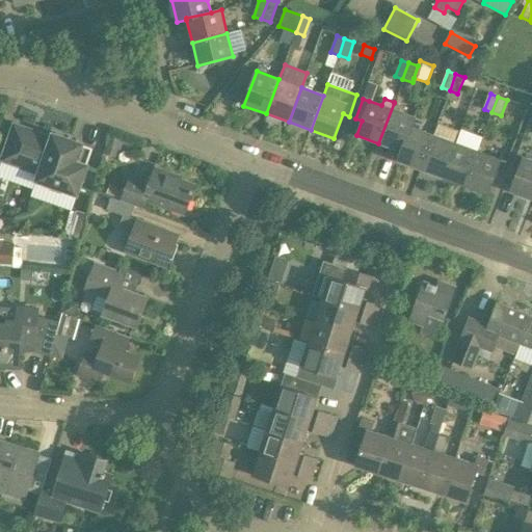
[(378,143),(401,152),(402,153),(411,128),(415,117),(404,113),(406,107),(394,103),(378,143)]
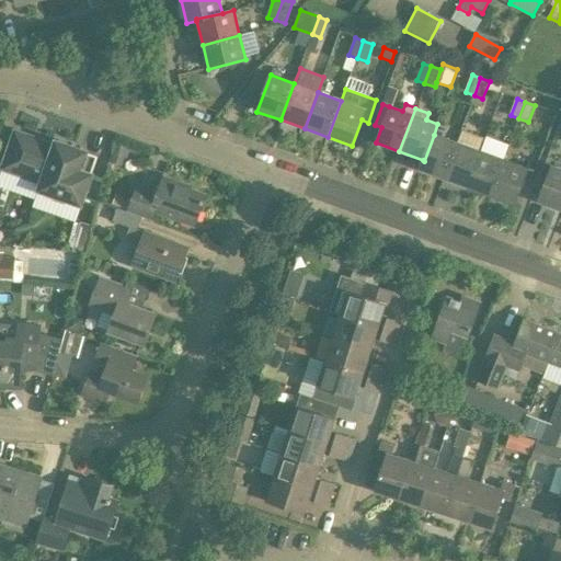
[(37,192),(38,192),(56,142),(55,142),(54,146),(14,133),(1,170),(39,184),(37,192)]
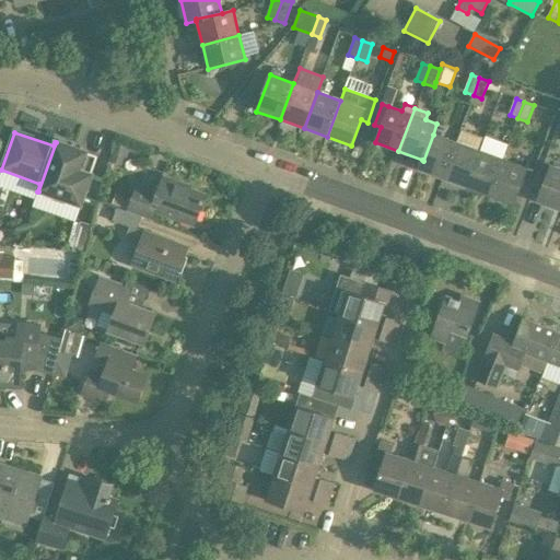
[(442,179),(455,142),(433,135),(423,161),(422,160),(418,171),(442,179)]
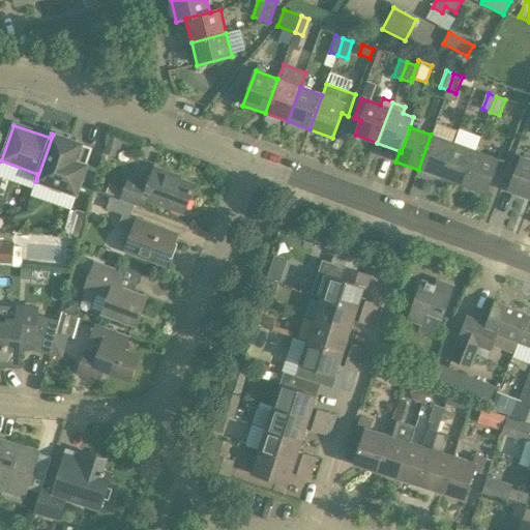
[(124,137),(110,133),(105,154),(116,157),(117,150),(121,151),(124,137)]
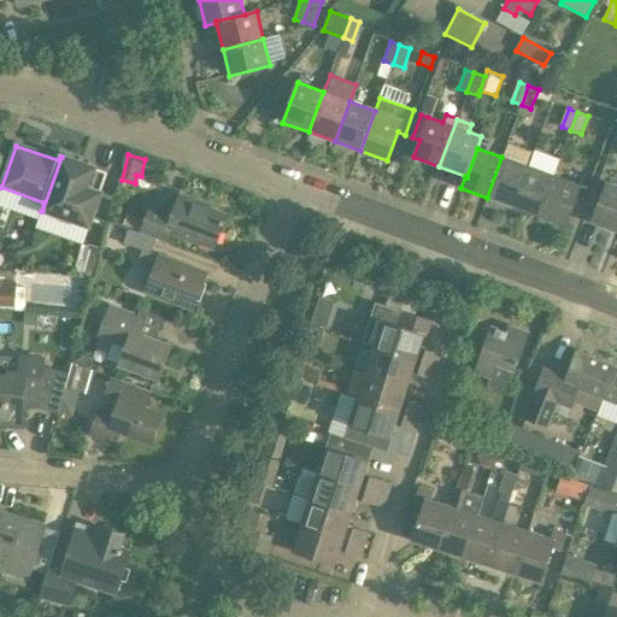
[(95,169),(62,157),(42,211),(89,228),(101,193),(100,193),(107,174),(94,170),(95,169)]
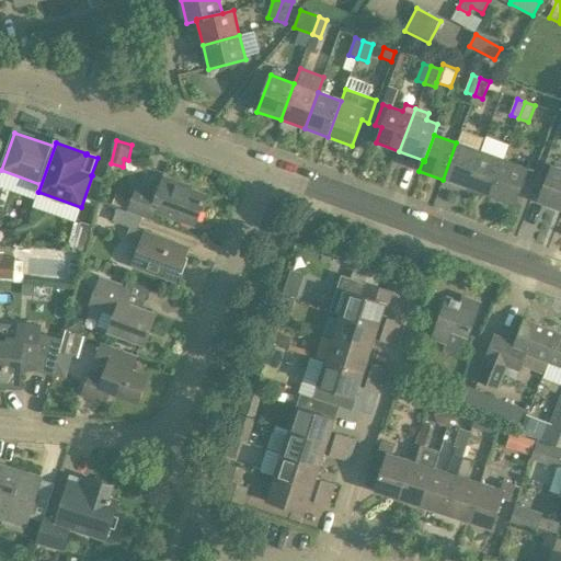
[(456,142),(443,180),(467,189),(480,151),(456,142)]
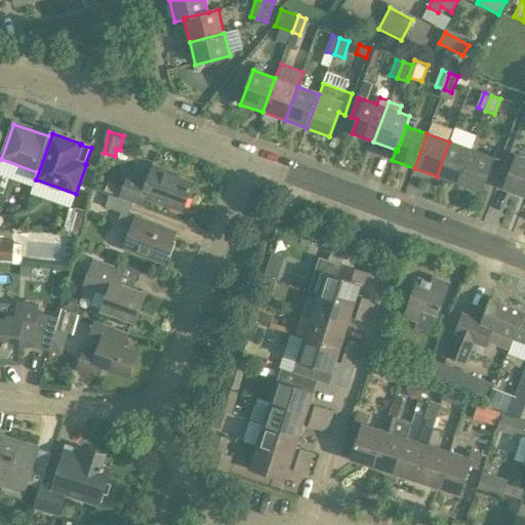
[(449,142),(437,176),(458,184),(472,150),(449,142)]
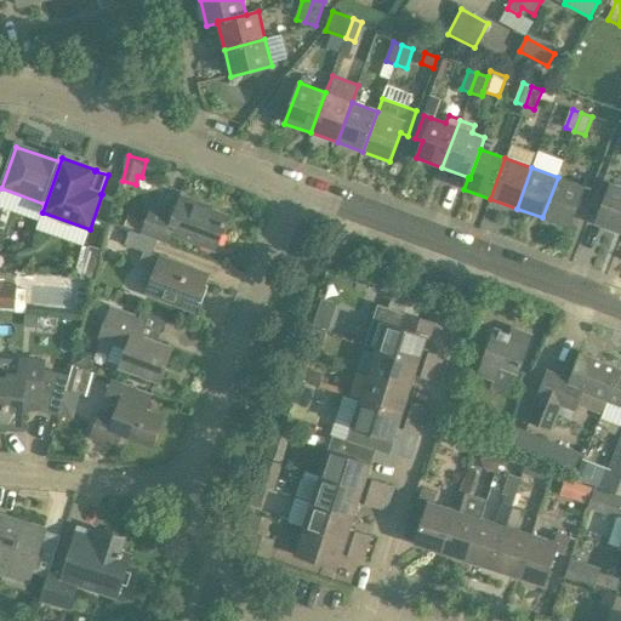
[(584,187),(558,177),(542,217),(569,227),(584,187)]
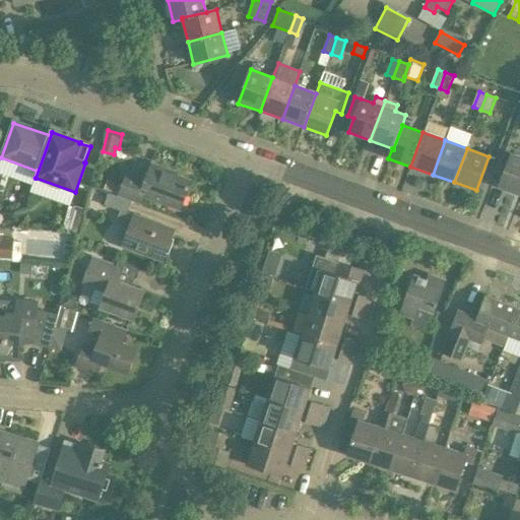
[(507,167),(512,153),(505,150),(498,172),(504,174),(507,167)]
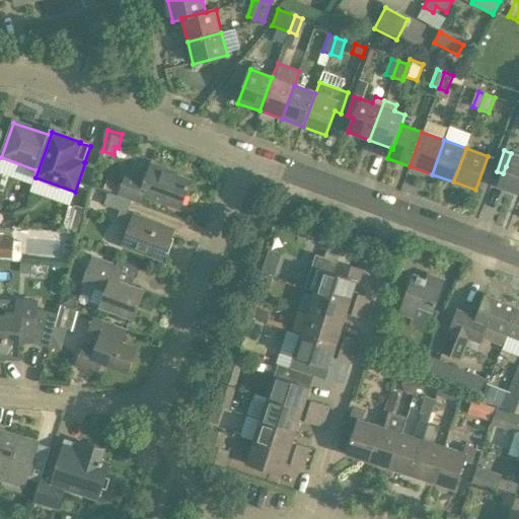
[(499,187),(518,194),(518,155),(511,153),(506,166),(499,187)]
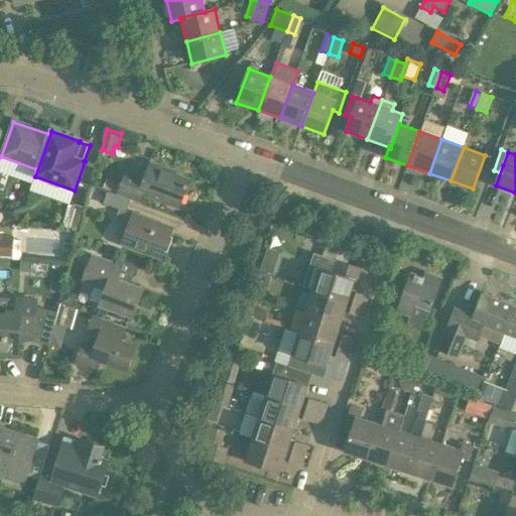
[(162,169),(149,164),(143,178),(126,172),(117,195),(139,204),(142,195),(179,209),(189,182),(161,171),(162,169)]
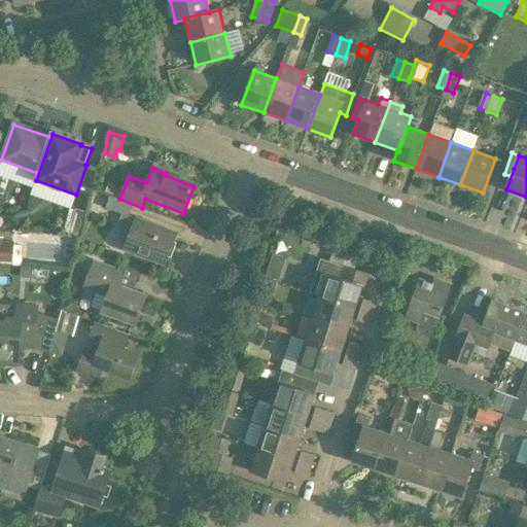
[(164,266),(175,235),(129,217),(133,206),(110,197),(105,209),(121,215),(117,225),(133,232),(126,251),(164,266)]
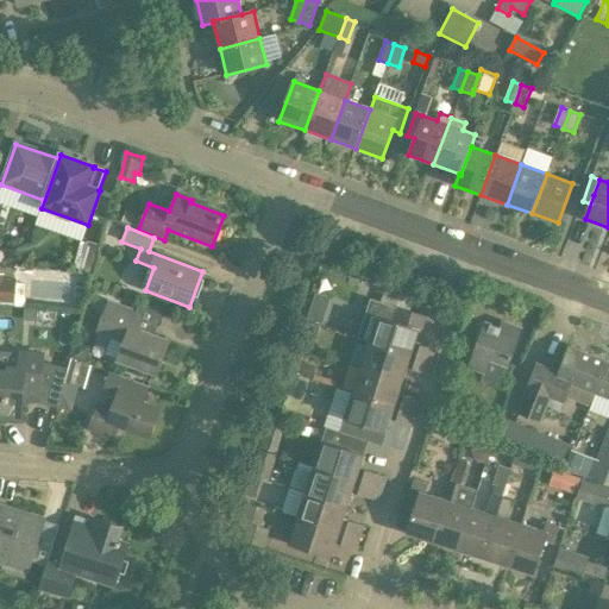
[(79,274),(93,277),(101,246),(87,243),(79,274)]
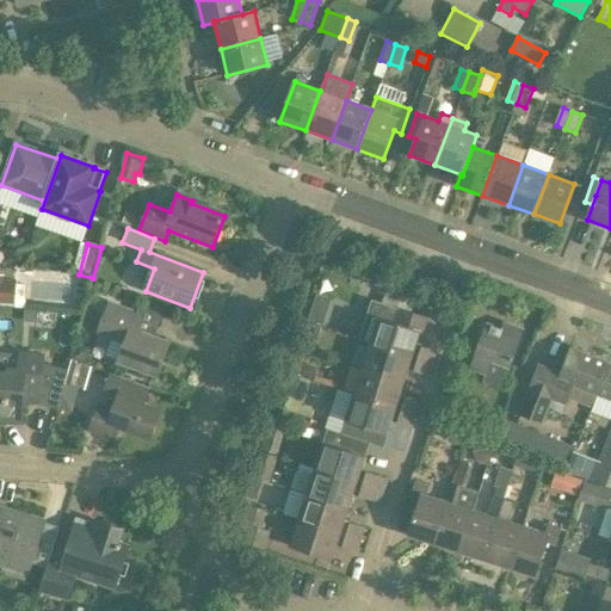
[(0,306),(14,307),(17,283),(4,282),(5,276),(0,275),(0,306)]
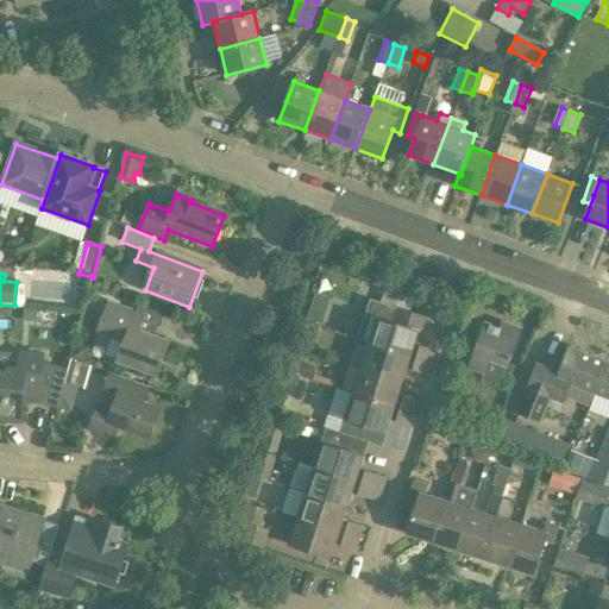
[(381,306),(395,311),(400,295),(385,290),(381,306)]
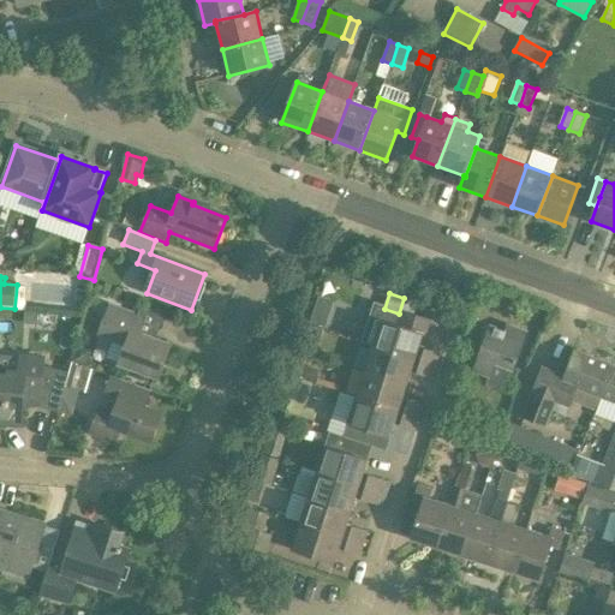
[(360,344),(372,347),(436,368),(440,357),(419,351),(423,338),(425,339),(430,324),(384,309),(374,305),(360,344)]
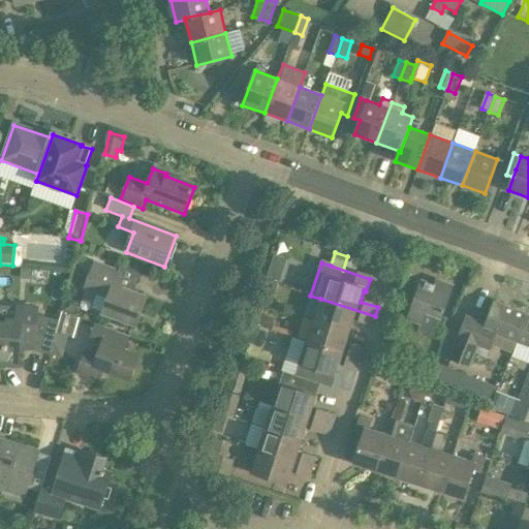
[(138,275),(120,268),(118,273),(95,263),(85,290),(107,299),(101,314),(135,328),(146,299),(132,293),(138,275)]
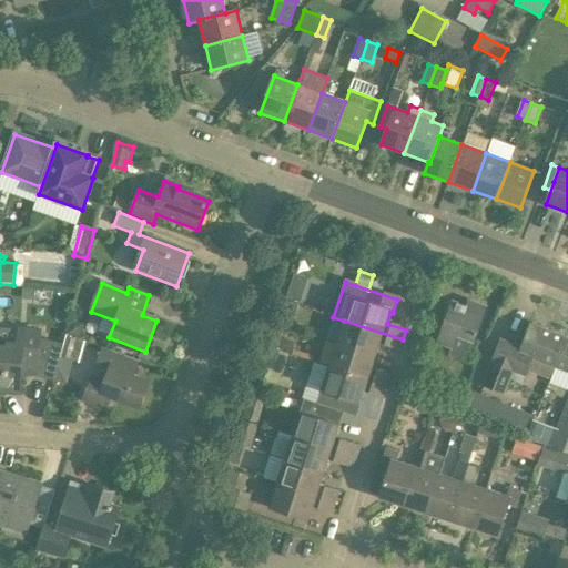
[(22,288),(21,298),(33,300),(34,290),(22,288)]
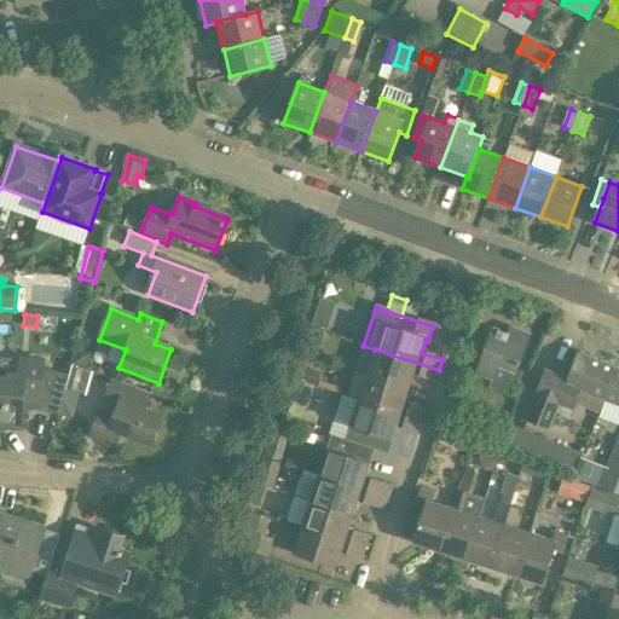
[(313,314),(311,324),(325,329),(328,319),(313,314)]
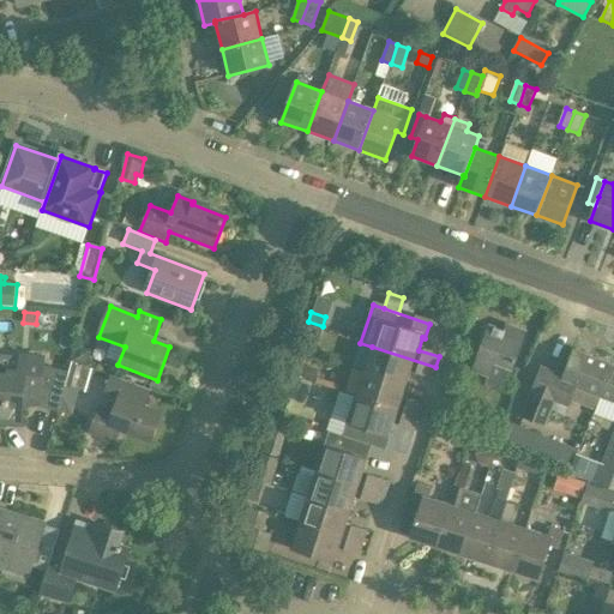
[(323,330),(311,325),(305,343),(317,347),(323,330)]
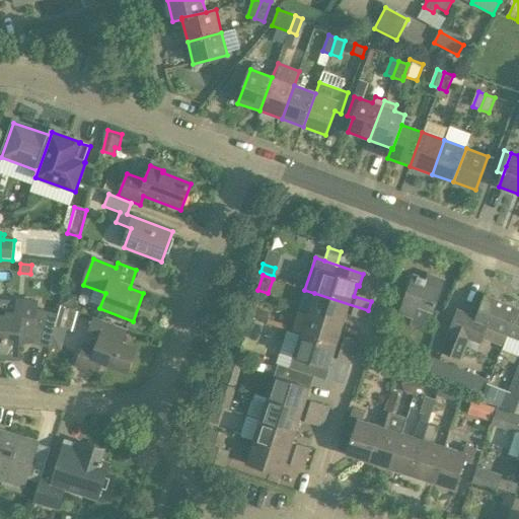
[(432,313),(444,284),(427,277),(424,283),(413,279),(398,315),(413,320),(409,328),(428,336),(436,315),(432,313)]
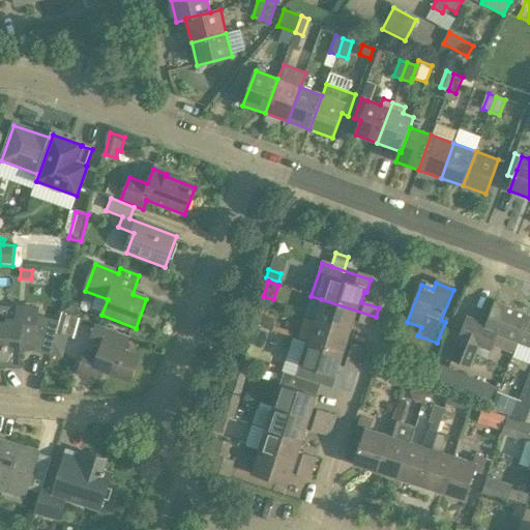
[(376,317),(321,299),(314,322),(351,334),(354,323),(372,328),(376,317)]
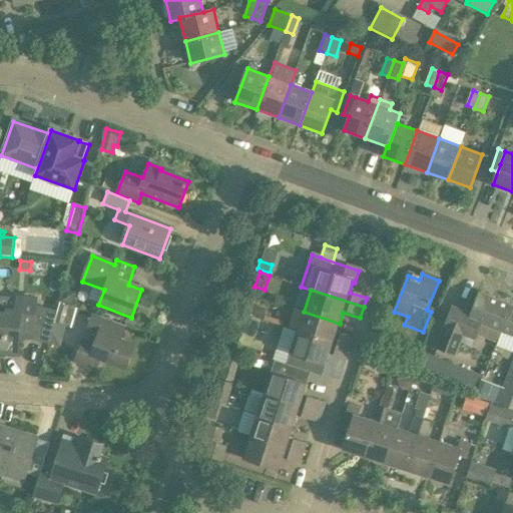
[(480,327),(501,335),(511,308),(478,295),(470,317),(452,310),(436,351),(455,359),(463,338),(474,342),(480,327)]
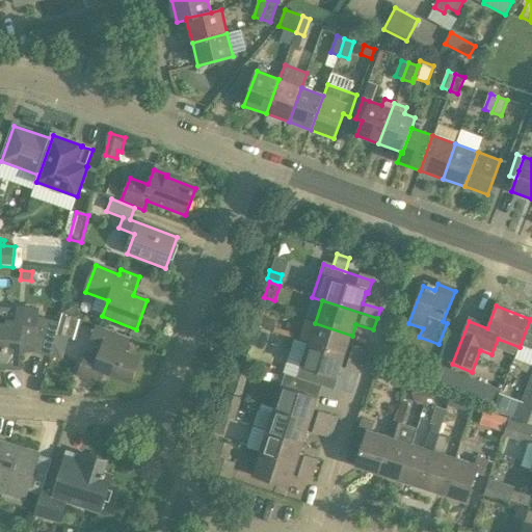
[(0,368),(18,370),(21,340),(33,341),(36,318),(37,312),(17,310),(16,323),(6,322),(6,327),(0,326),(0,368)]
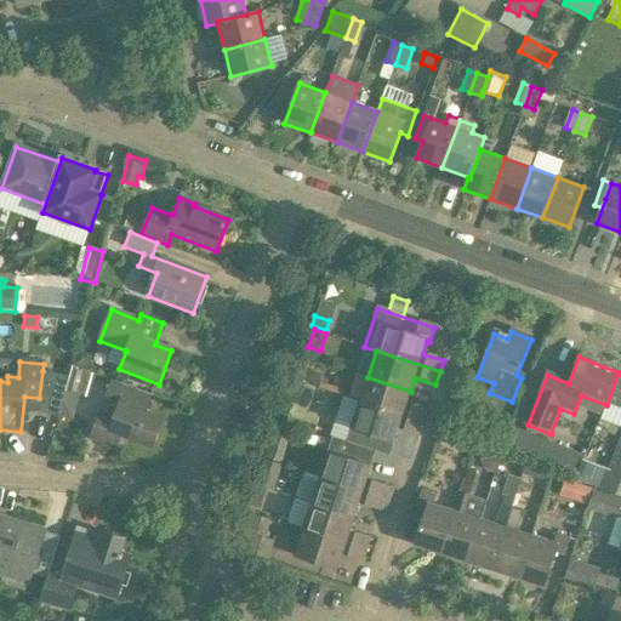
[(66,388),(90,393),(96,370),(72,364),(66,388)]
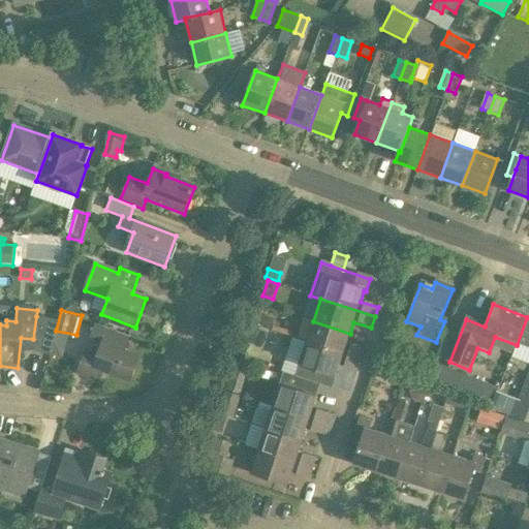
[(257,314),(254,324),(269,329),(272,319),(257,314)]
